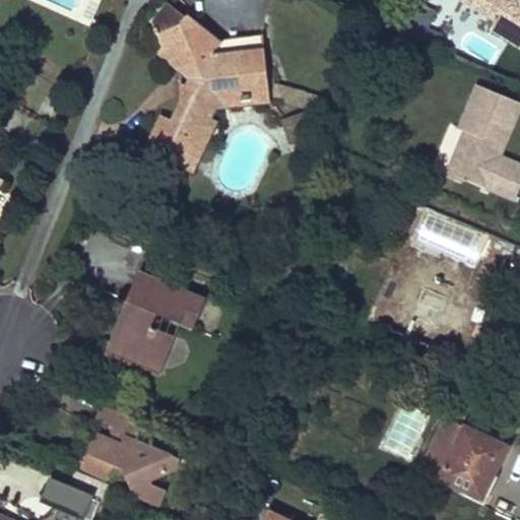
[(519,3),(514,0),(506,0),(482,39),(519,62),(519,3)]
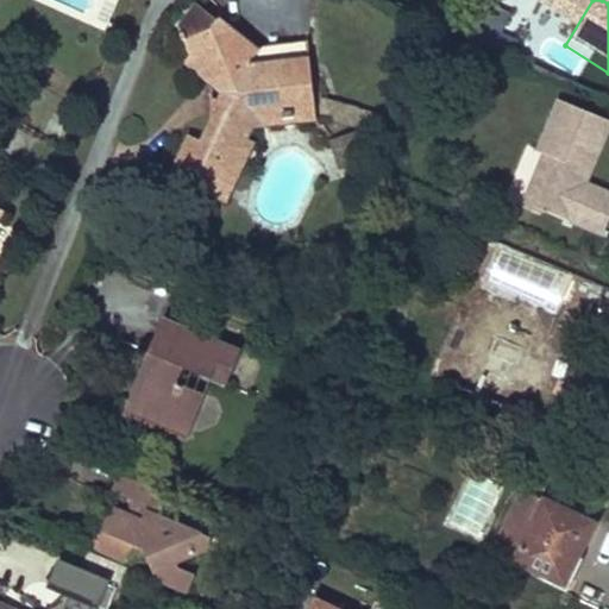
[(189,135),(170,175),(218,199),(246,139),(252,127),(257,118),(316,112),(311,57),(250,64),(259,51),(219,19),(218,22),(198,4),(180,26),(183,33),(182,33),(189,55),(186,61),(224,90),(221,96),(223,111),(215,110),(201,139),(189,135)]
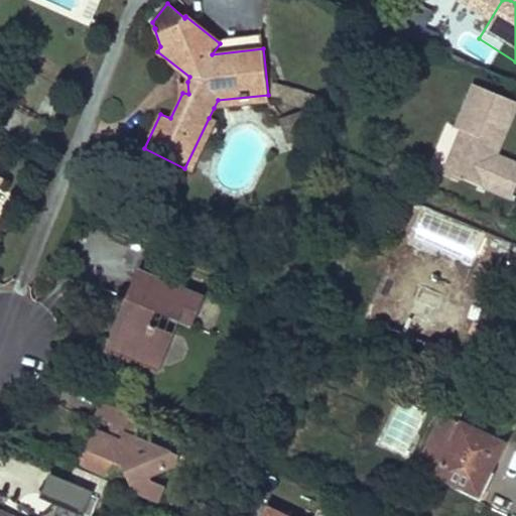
[(220,43),(212,54),(263,48),(261,34),(224,38),(220,43)]
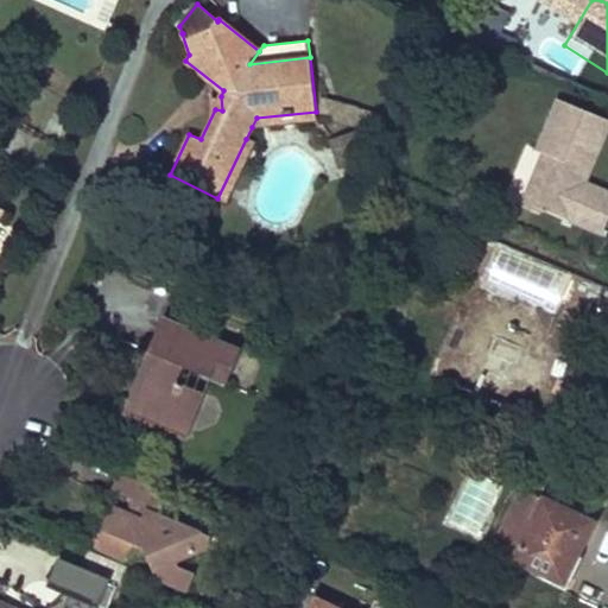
[(321,94),(323,115),(374,131),(380,113),(321,94)]
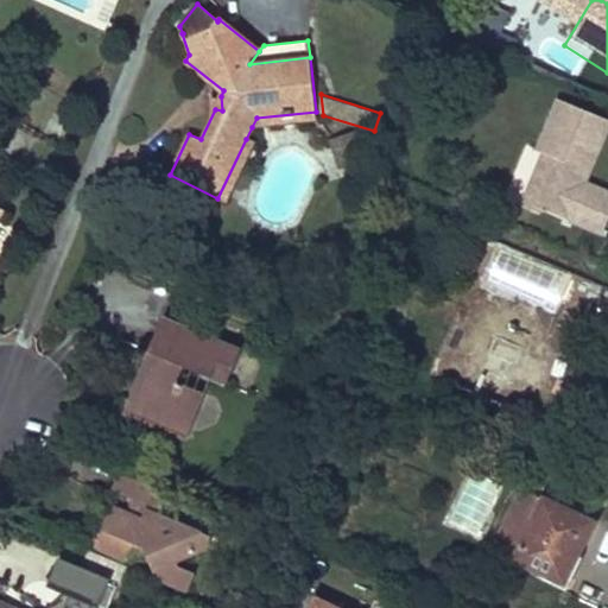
[(213,96),(215,109),(222,111),(221,96),(213,96)]
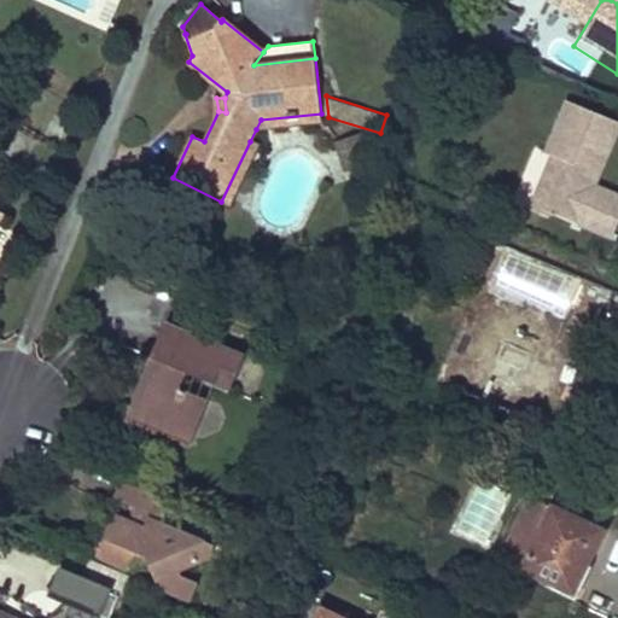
[(548,153),(544,159),(552,163),(537,198),(553,204),(549,213),(612,239),(617,225),(617,207),(592,197),(595,188),(617,133),(617,124),(569,104),(548,153)]
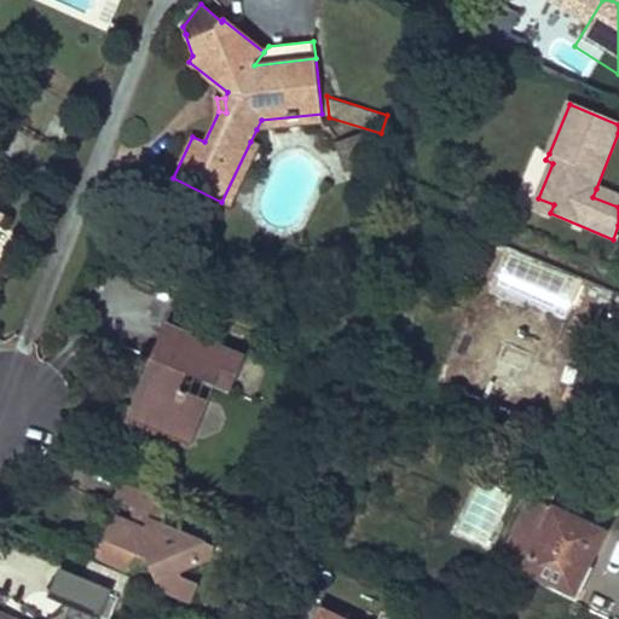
[(322,114),(261,120),(256,129),(323,122),(322,114)]
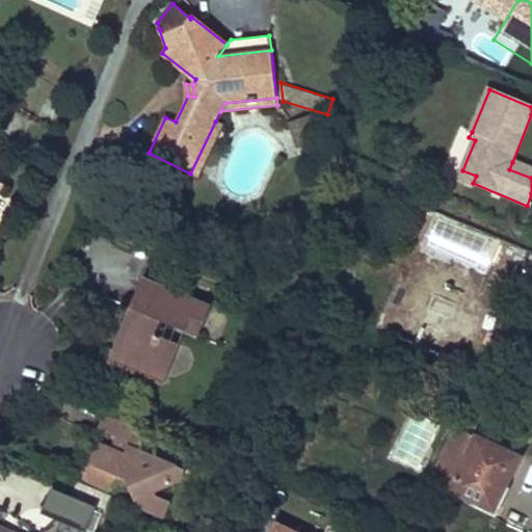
[(313,116),(294,122),(301,147),(307,144),(320,140),(313,116)]
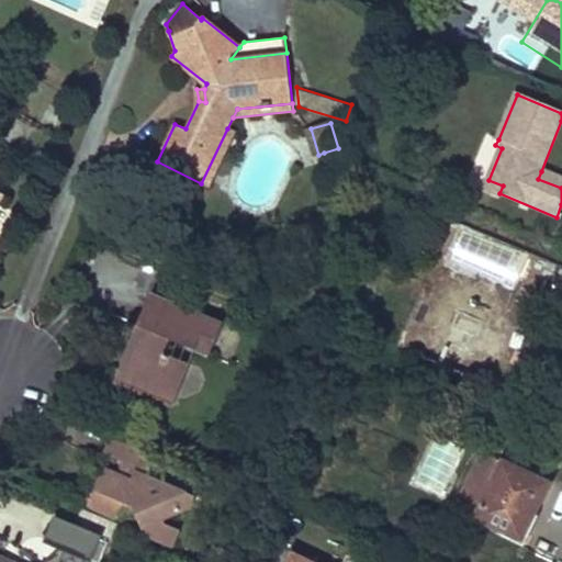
[(227,128),(201,183),(209,187),(235,132),(227,128)]
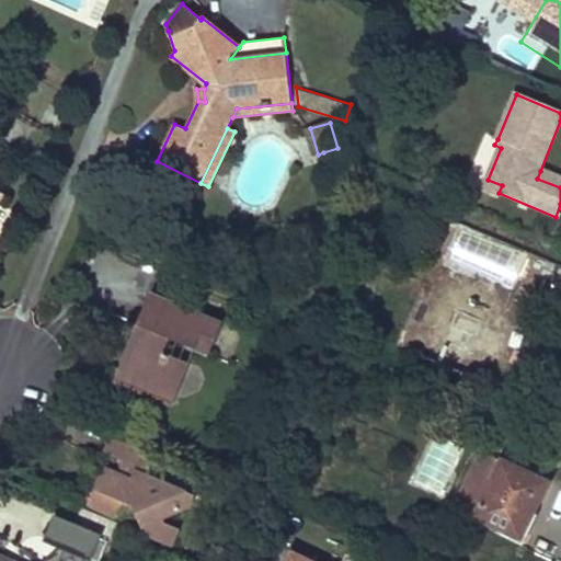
[(560,179),(540,171),(537,179),(560,187),(560,179)]
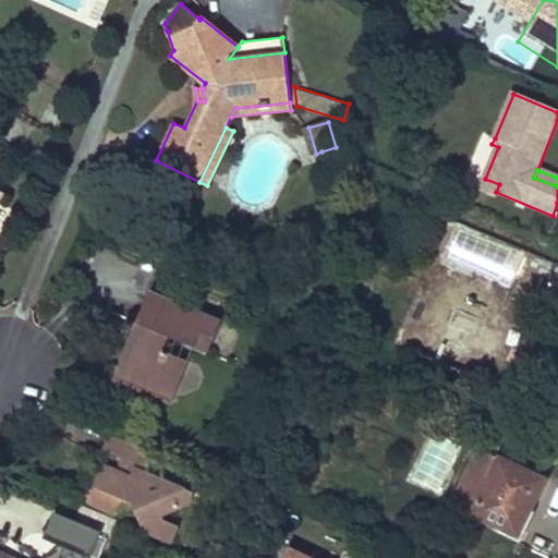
[(495,196),(496,192),(499,184),(485,179),(481,190),(495,196)]
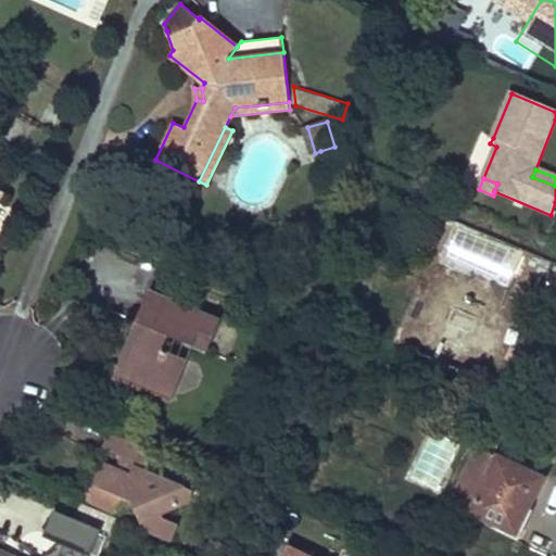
[(161,276),(142,323),(136,338),(122,370),(139,377),(136,383),(166,396),(174,376),(182,369),(182,356),(162,349),(168,335),(207,351),(220,320),(191,308),(198,291),(161,276)]
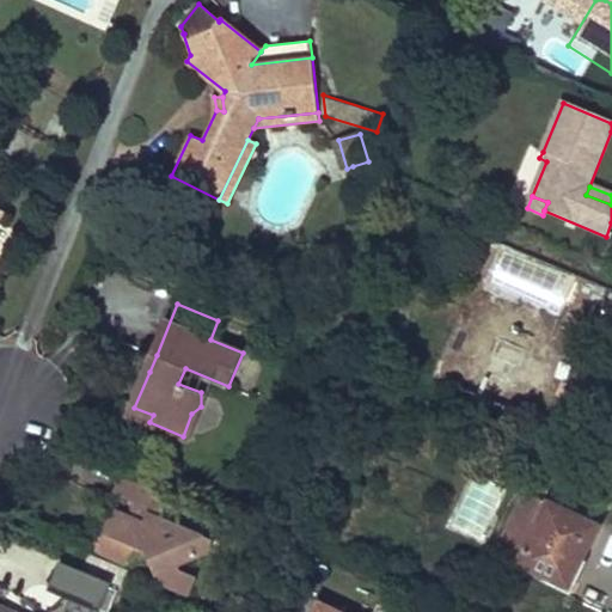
[(506,334),(533,343),(540,320),(514,311),(506,334)]
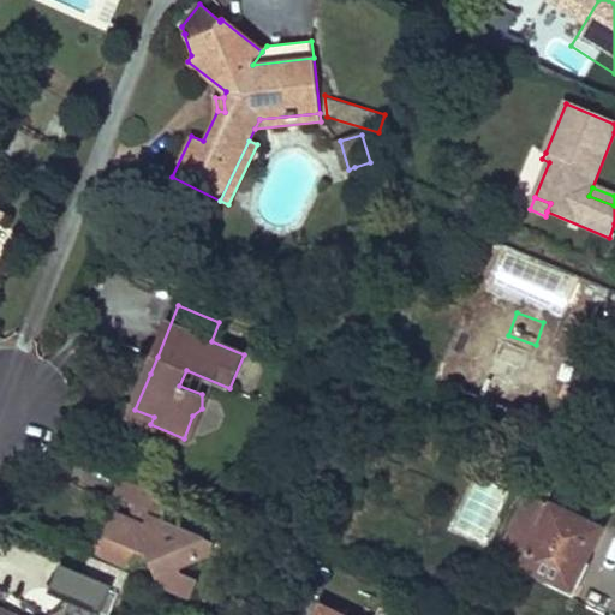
[(488,333),(472,368),(514,386),(529,351),(488,333)]
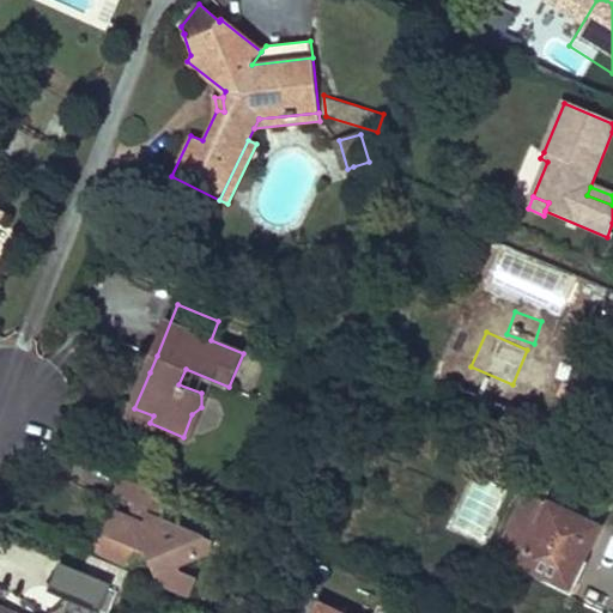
[(151,352),(143,370),(150,372),(157,356),(151,352)]
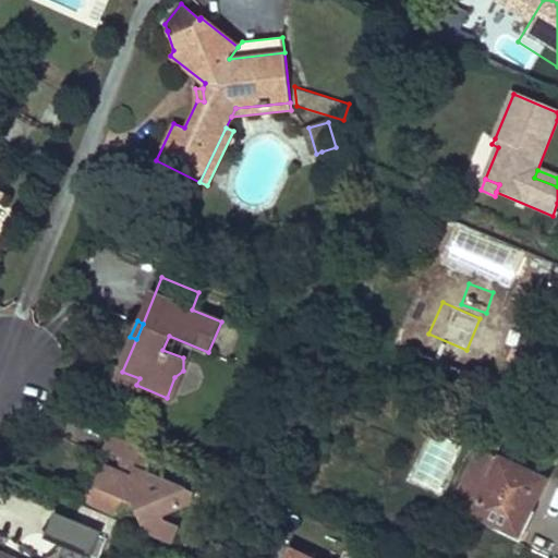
[(482,356),(473,377),(483,383),(493,361),(482,356)]
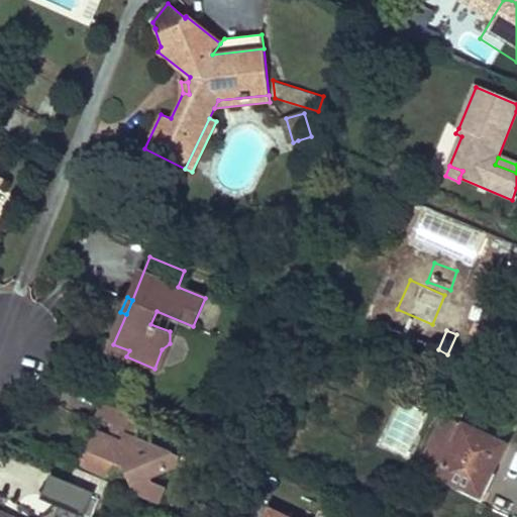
[(129,350),(113,344),(111,350),(126,356),(129,350)]
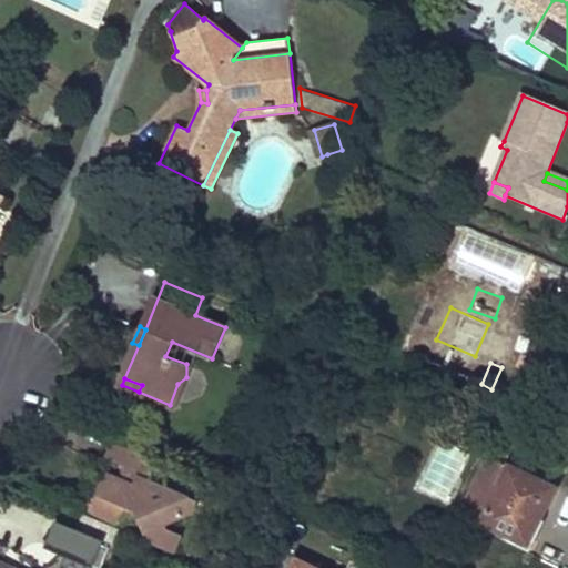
[(485,429),(495,435),(506,411),(495,409),(485,429)]
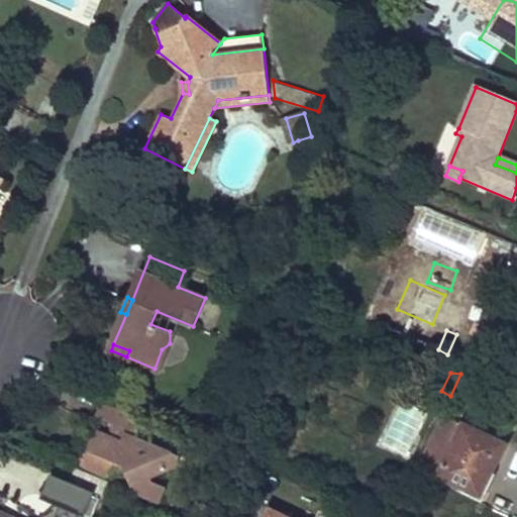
[(444,416),(420,467),(480,495),(504,445),(444,416)]
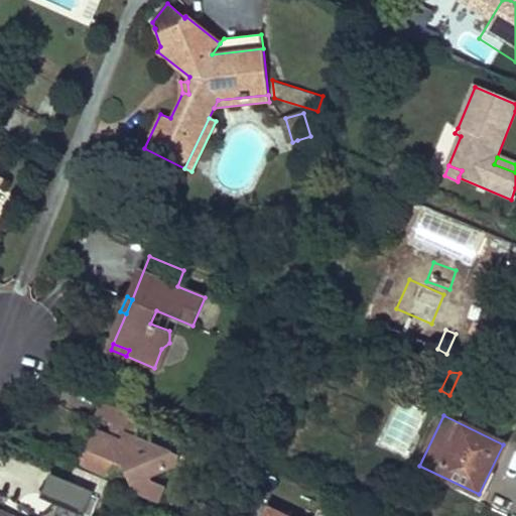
[(127,429),(109,422),(112,437),(122,441),(125,433),(127,429)]
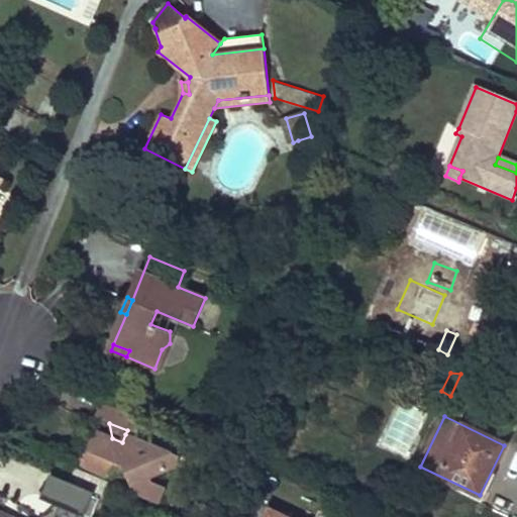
[(96,431),(88,450),(112,460),(123,464),(133,492),(158,501),(164,487),(150,482),(149,478),(174,467),(179,455),(125,434),(122,442),(112,438),(96,431)]
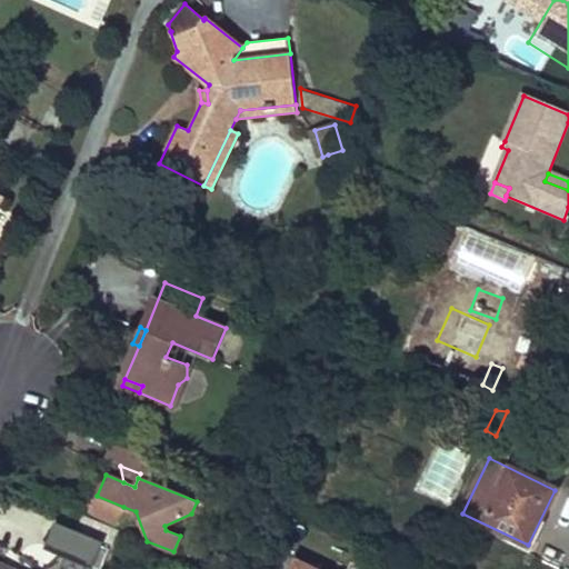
[(115,528),(123,507),(97,496),(79,512),(83,515),(115,528)]
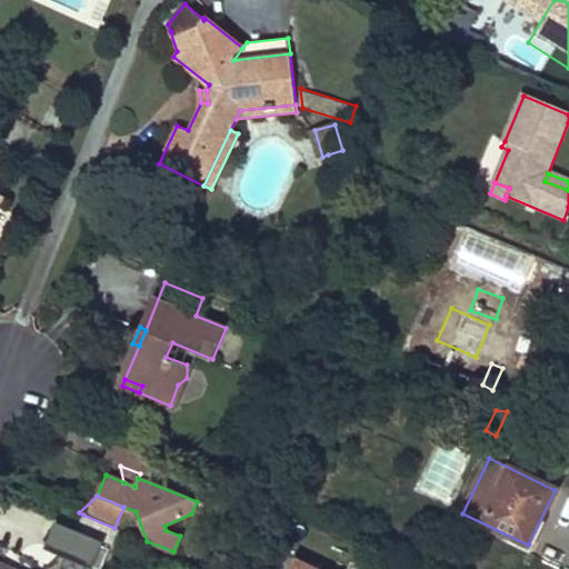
[(115,528),(83,515),(75,535),(109,549),(118,529),(115,528)]
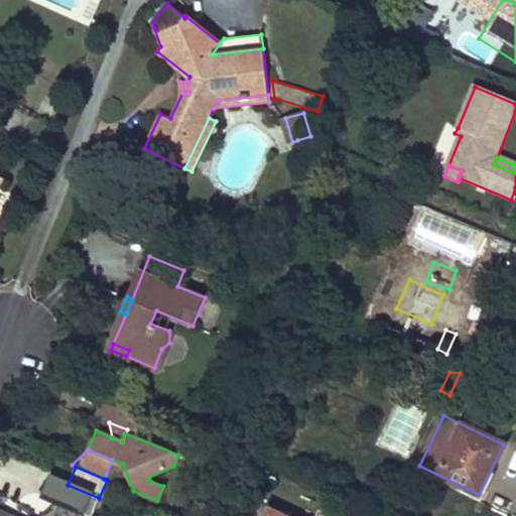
[(66,484),(58,503),(89,515),(91,515),(99,498),(68,485),(66,484)]
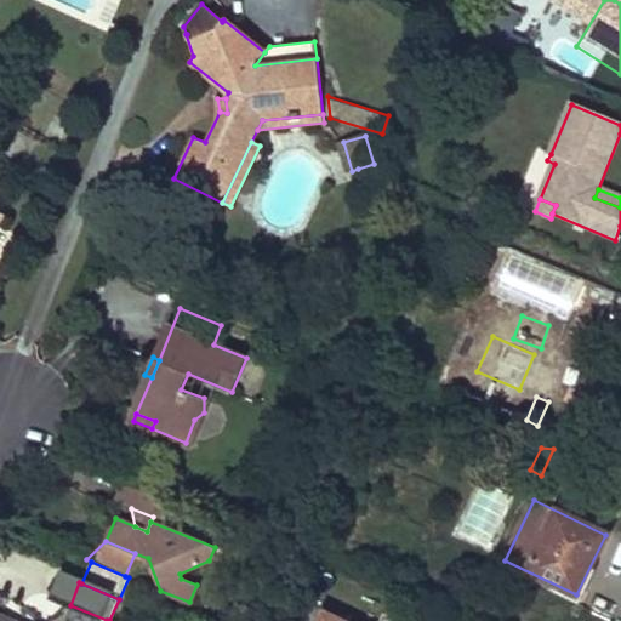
[(352,620),(323,607),(315,620),(352,620)]
